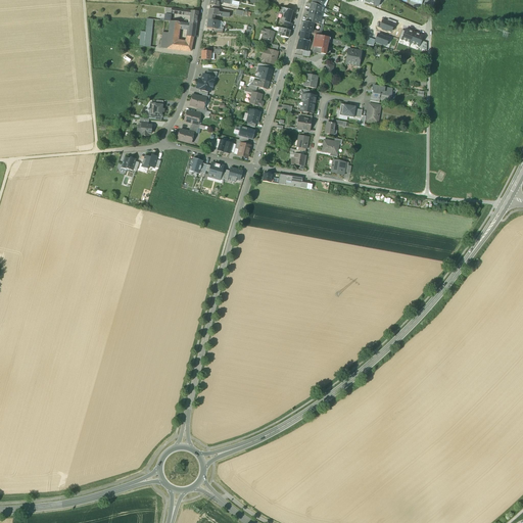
[(313,4),(312,3),(310,10),(323,12),(324,8),(321,7),(313,4)]
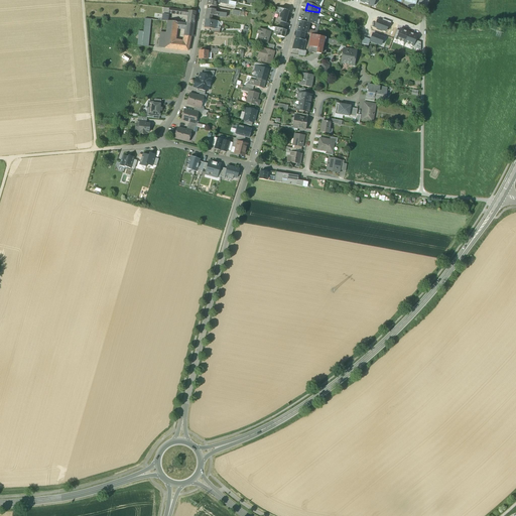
[(216,10),(207,9),(206,19),(212,20),(213,16),(215,16),(215,12),(216,10)]
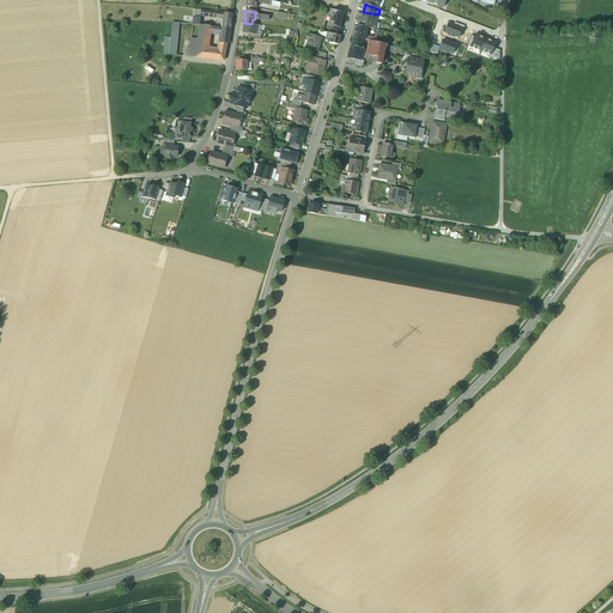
[(344,13),(332,11),(331,16),(332,16),(334,16),(332,22),(335,23),(340,24),(344,13)]
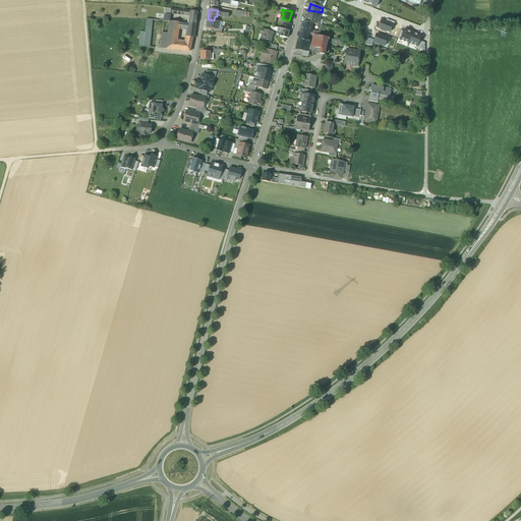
[(322,12),(308,10),(307,16),(320,19),(322,12)]
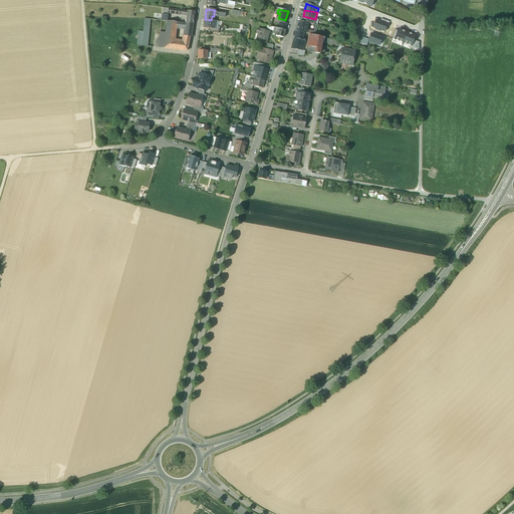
[(315,19),(303,16),(301,22),(308,23),(314,25),(315,19)]
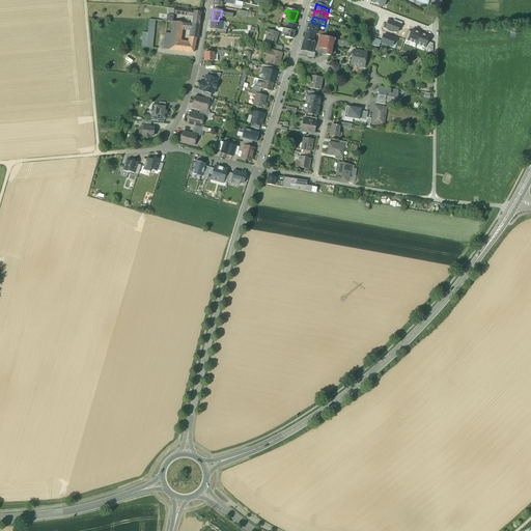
[(154,20),(149,20),(147,33),(146,47),(152,48),(156,24),(154,24),(154,20)]
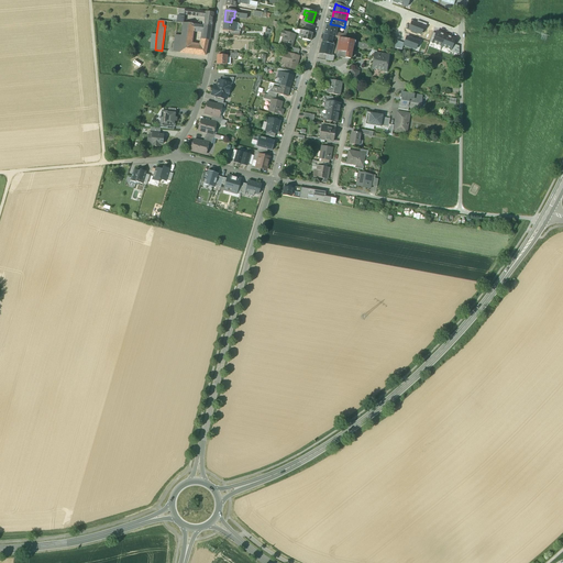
[(231,22),(224,21),(222,31),(232,32),(233,32),(235,23),(231,22)]
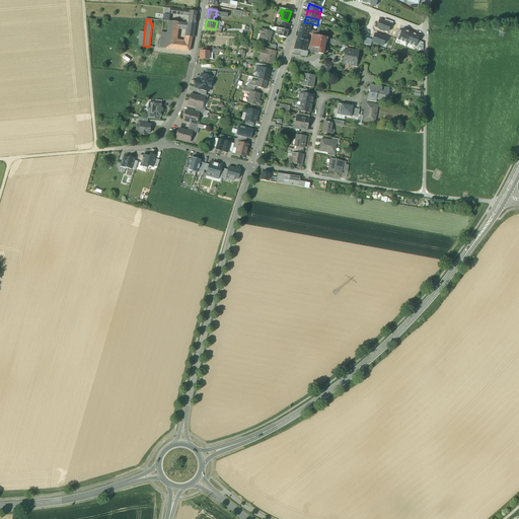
[(384,30),(388,32),(391,25),(383,22),(379,20),(377,28),(379,29),(384,31),(384,30)]
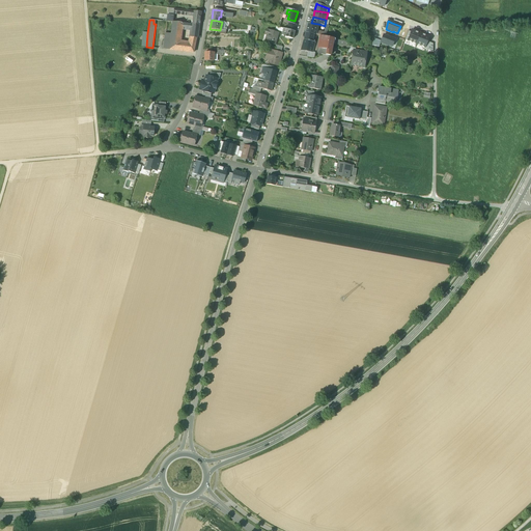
[(183,23),(172,22),(171,34),(171,35),(182,36),(183,28),(183,23)]
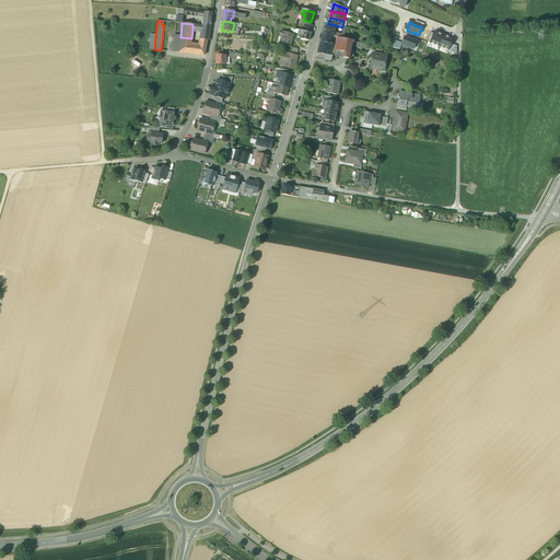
[(328,24),(326,23),(323,35),(333,37),(336,25),(328,24)]
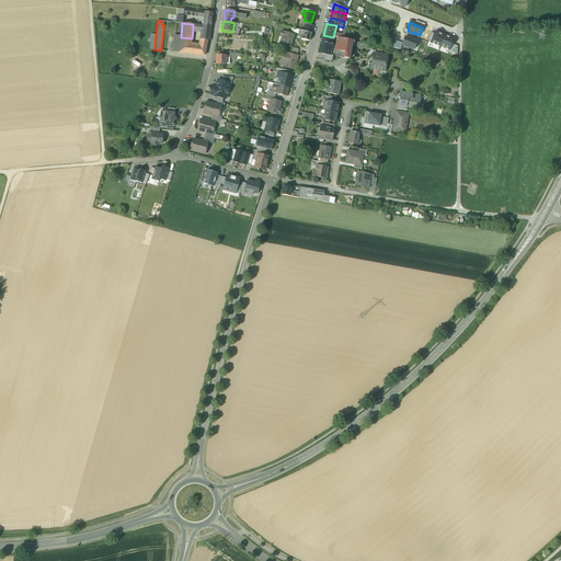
[(311,25),(306,24),(304,32),(311,33),(313,26),(311,25)]
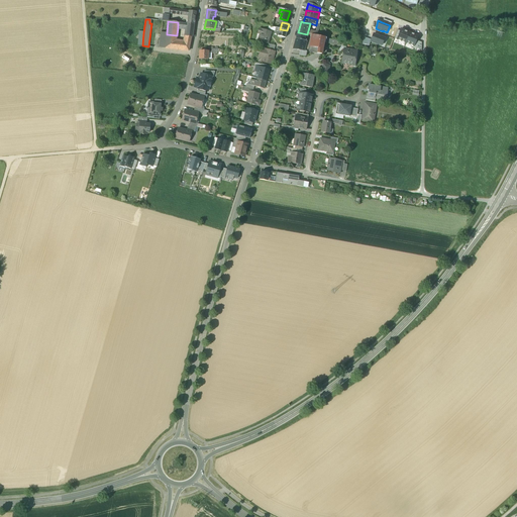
[(194,24),(188,24),(187,28),(186,36),(191,37),(193,37),(194,24)]
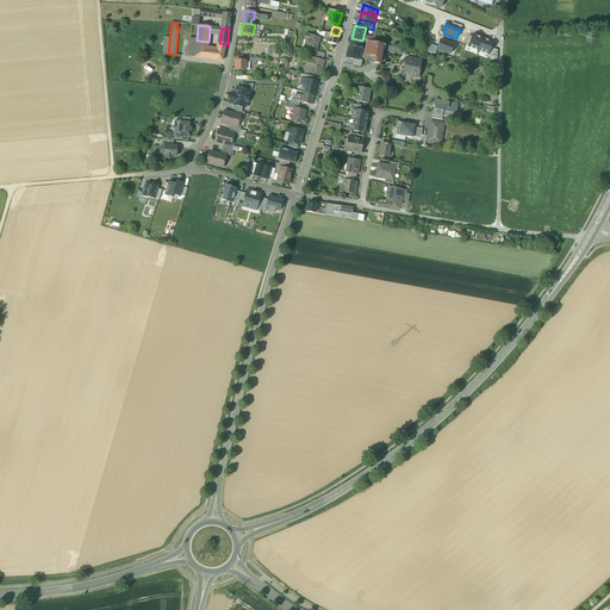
[(330,35),(321,32),(319,36),(329,38),(328,43),(336,45),(338,37),(338,36),(330,35)]
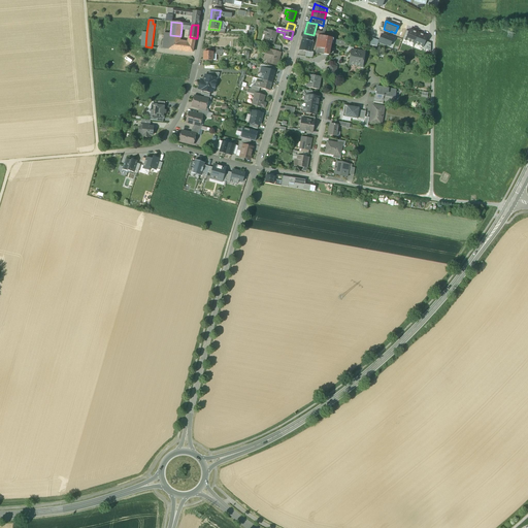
[(276,33),(265,29),(263,34),(265,35),(263,42),(273,44),(276,33)]
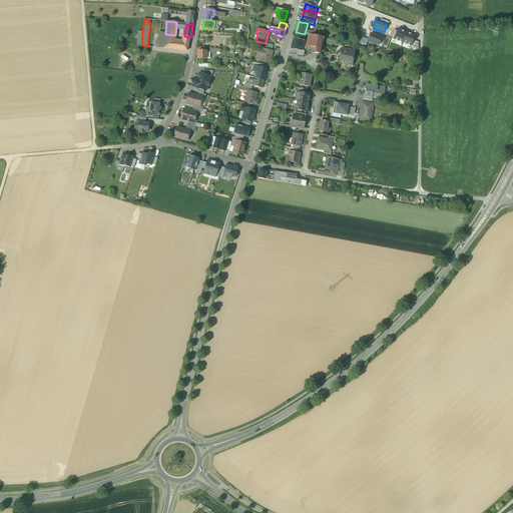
[(403,42),(407,32),(398,29),(397,31),(394,39),(403,42)]
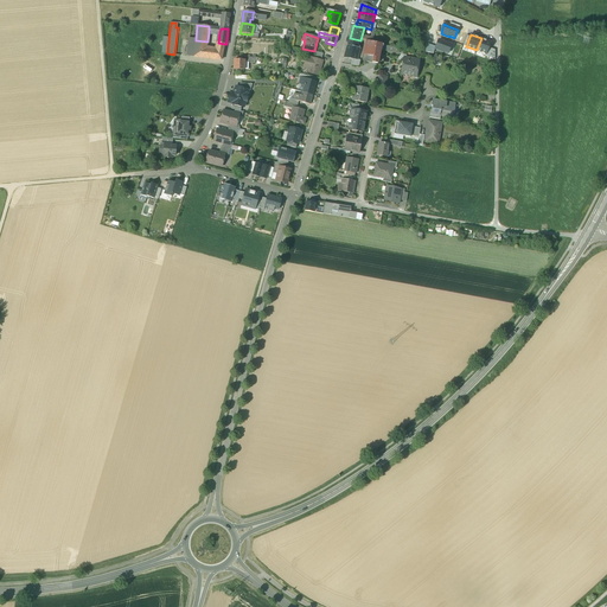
[(360,40),(350,38),(344,58),(352,59),(351,65),(359,66),(360,61),(377,64),(379,50),(383,50),(383,45),(372,43),(364,40),(360,40)]
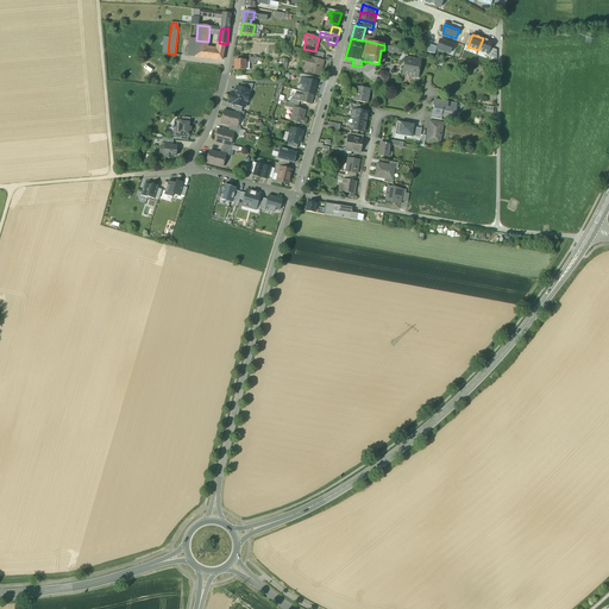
[(493,42),(483,38),(478,50),(488,55),(490,48),(493,42)]
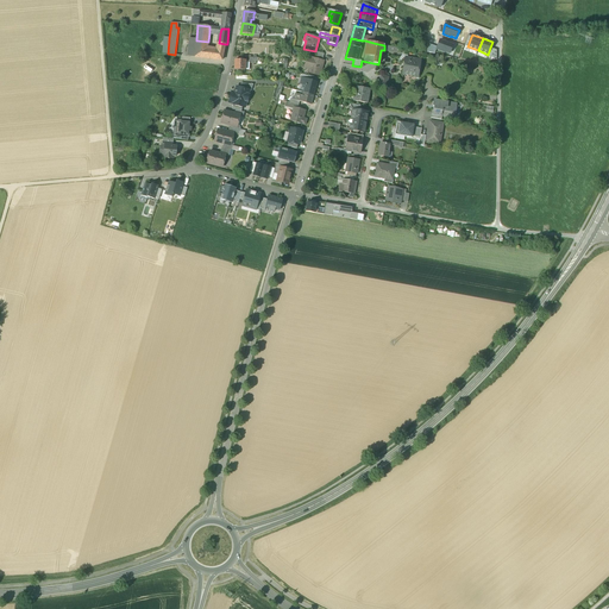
[(224,49),(219,49),(218,49),(218,51),(207,49),(208,42),(196,41),(196,46),(194,57),(221,61),(224,49)]
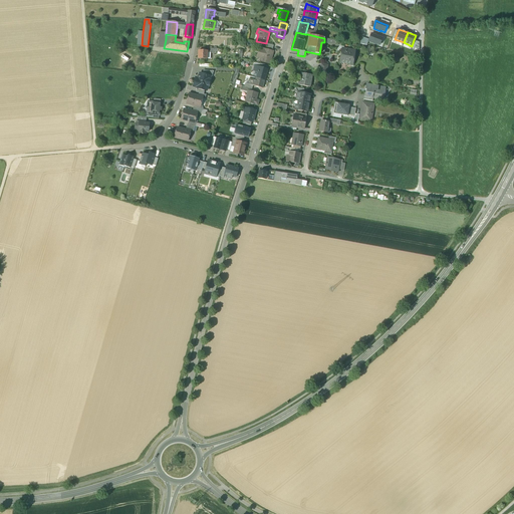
[(369,40),(368,41),(375,44),(379,45),(382,38),(371,34),(369,40)]
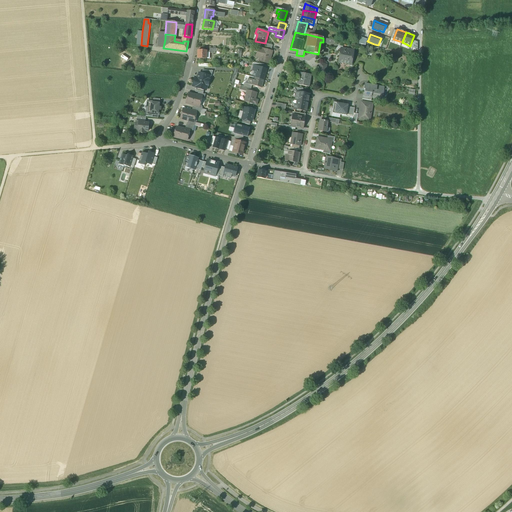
[(409,47),(418,50),(418,42),(412,40),(410,46),(409,47)]
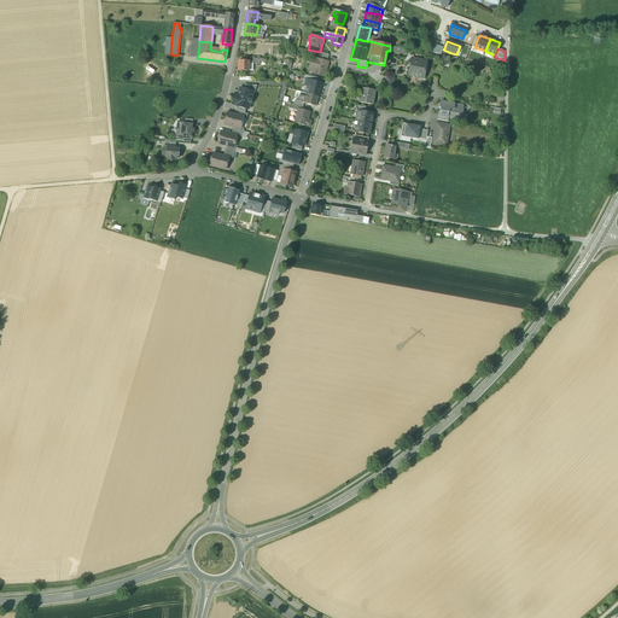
[(328,63),(313,58),(310,65),(315,66),(314,74),(324,76),(328,63)]
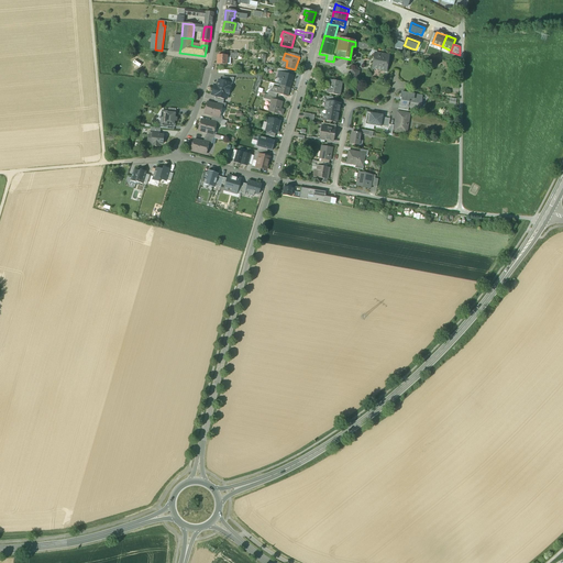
[(389,56),(375,54),(372,69),(382,70),(382,72),(387,73),(388,65),(387,65),(389,56)]
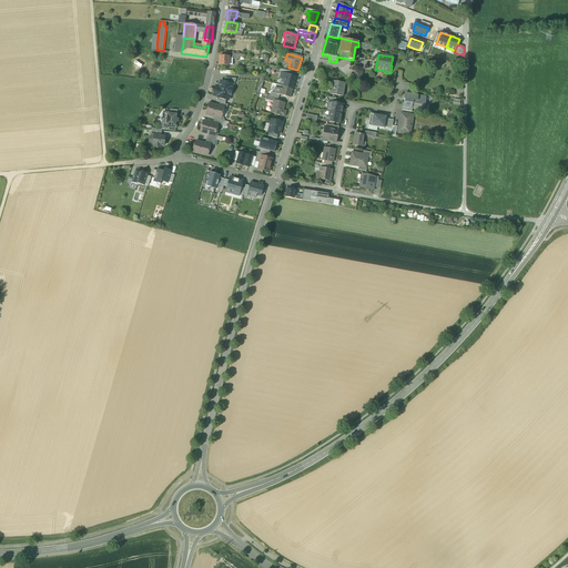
[(229,57),(220,56),(219,66),(229,66),(229,57)]
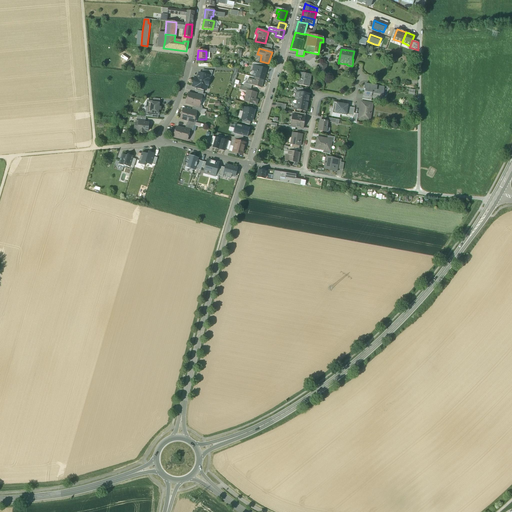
[(327,65),(320,63),(318,73),(325,74),(327,65)]
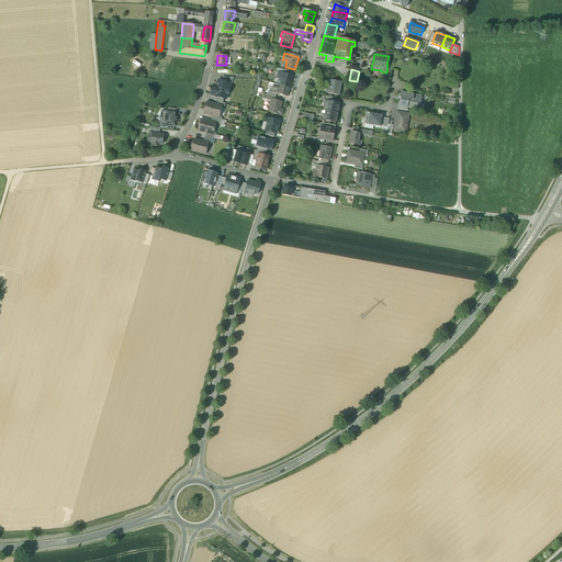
[(283,74),(278,71),(277,78),(282,79),(280,86),(290,88),(293,76),(292,76),(283,74)]
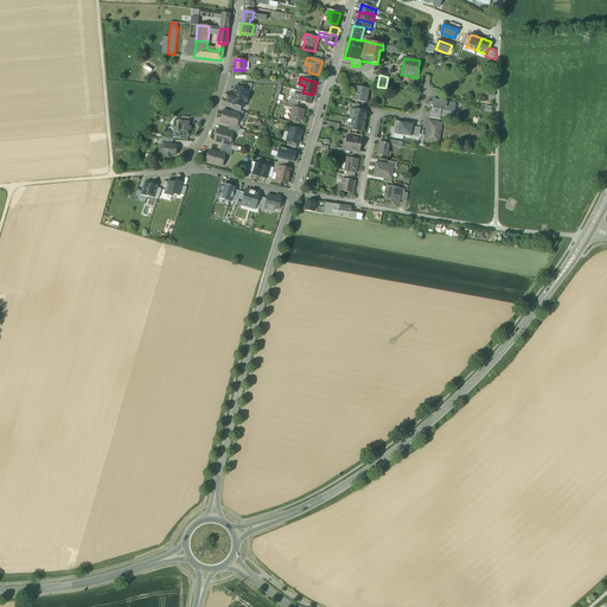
[(240,88),(236,87),(234,94),(232,95),(230,95),(228,103),(231,103),(231,104),(232,104),(242,107),(243,102),(247,103),(249,94),(248,94),(249,90),(240,88)]
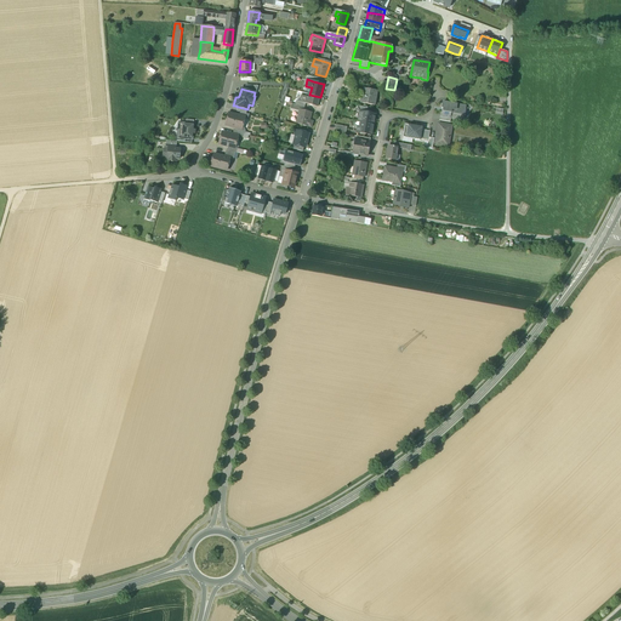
[(377,91),(363,89),(362,97),(364,97),(363,103),(375,106),(377,91)]
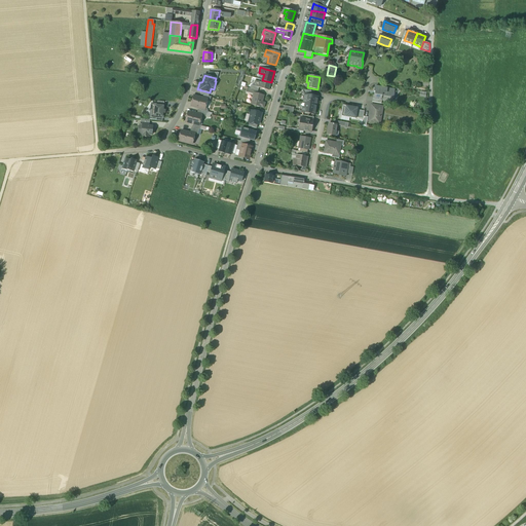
[(271,82),(262,80),(261,83),(255,81),(254,86),(259,88),(268,90),(271,82)]
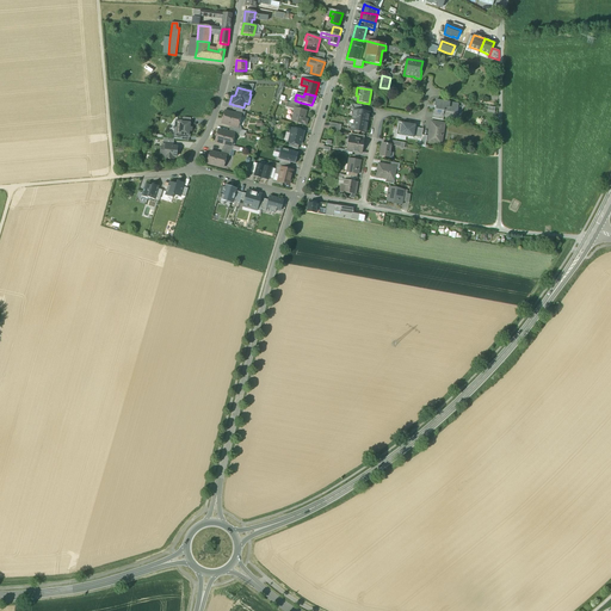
[(449,103),(436,100),(434,106),(436,106),(434,115),(443,116),(444,107),(449,109),(449,103)]
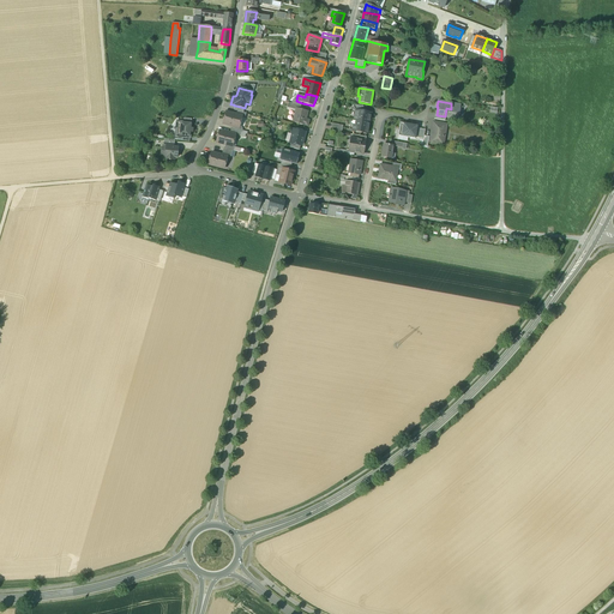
[(456,104),(451,103),(451,109),(446,108),(445,116),(446,116),(446,118),(453,119),(455,113),(458,114),(461,106),(456,106),(456,104)]
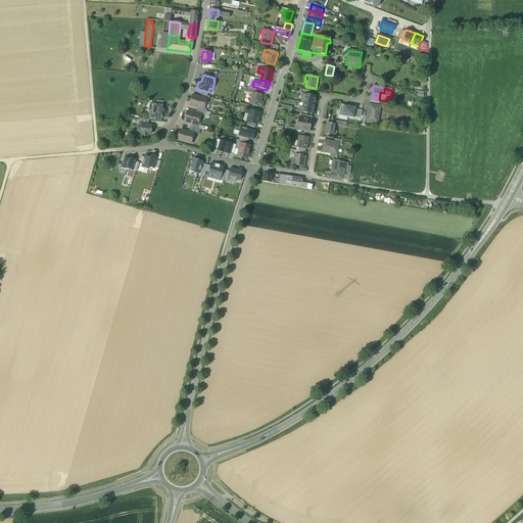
[(252,93),(252,94),(249,104),(263,107),(264,103),(260,102),(263,95),(252,93)]
